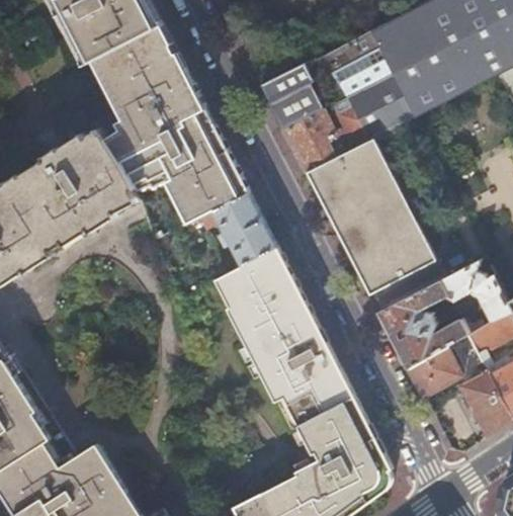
[(54,0),(88,65),(91,64),(152,32),(154,31),(138,0),(54,0)]
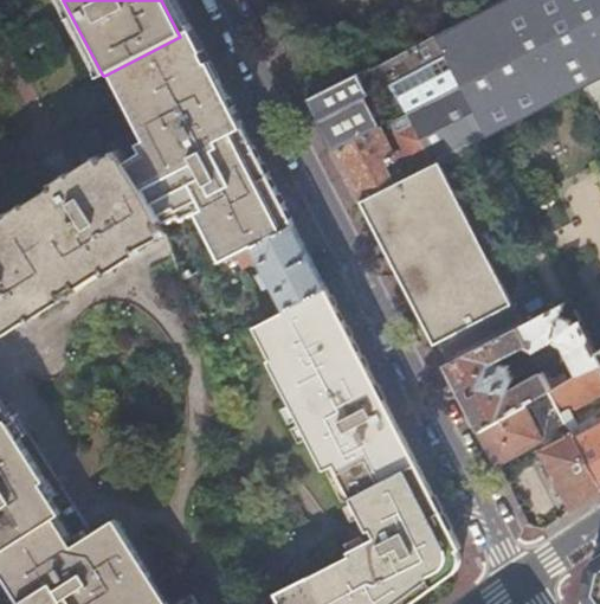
[(330,153),(356,203),(481,140),(576,91),(576,90),(599,77),(599,0),(503,0),(431,37),(456,88),(402,116),(380,127),(365,135),(330,153)]
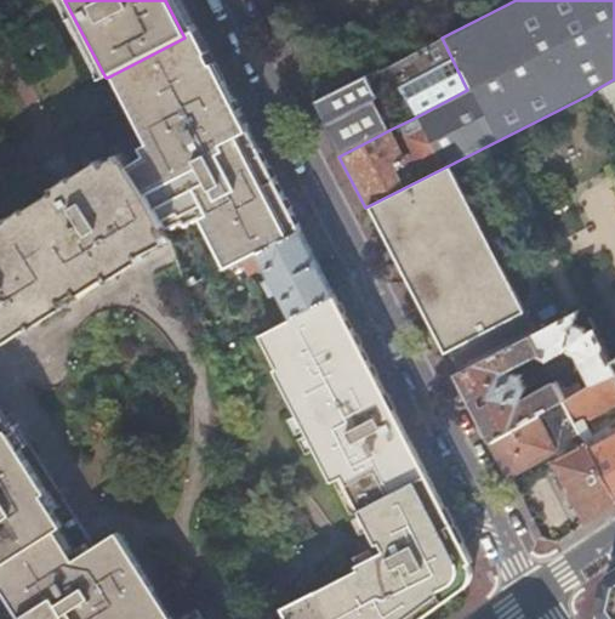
[(312,103),(322,124),(357,107),(379,95),(381,101),(399,91),(413,119),(467,90),(442,38),(345,87),(312,103)]
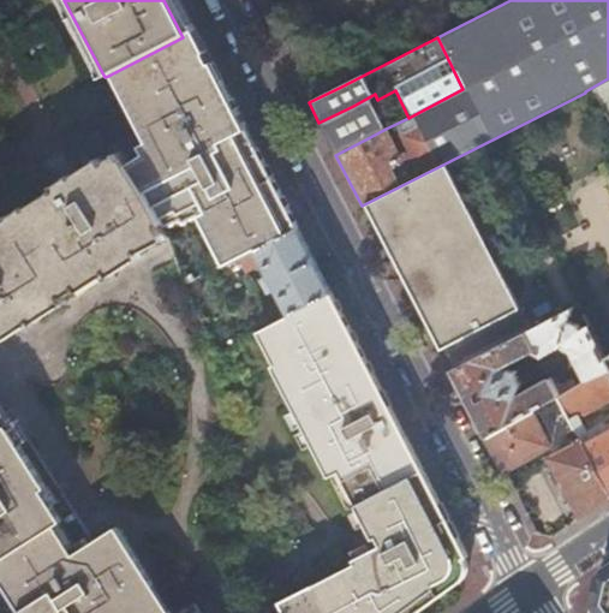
[(292,233),(207,66),(198,71),(180,39),(108,76),(109,78),(117,76),(155,149),(138,159),(143,167),(130,178),(156,222),(171,214),(173,219),(196,206),(227,265),(232,262),(249,254),(292,233)]
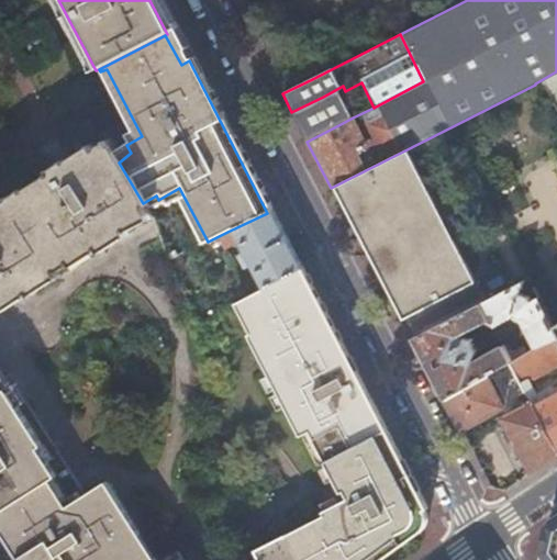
[(268,66),(282,93),(312,79),(298,52),(268,66)]
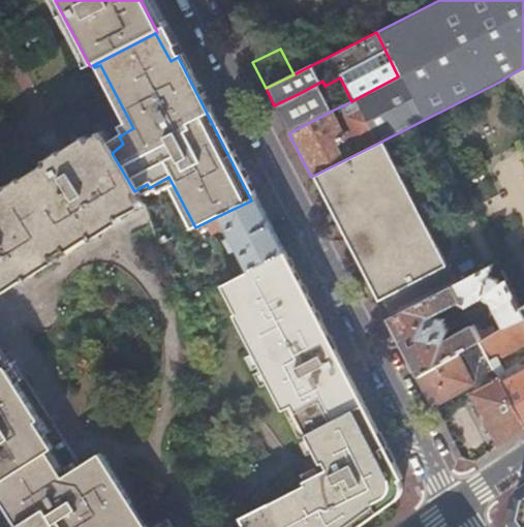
[(523,67),(503,79),(503,80),(519,109),(523,105),(523,67)]
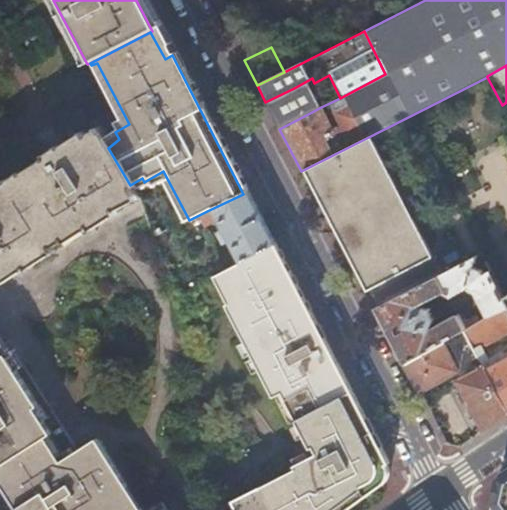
[(266,103),(279,129),(308,114),(294,88),(265,102),(266,103)]
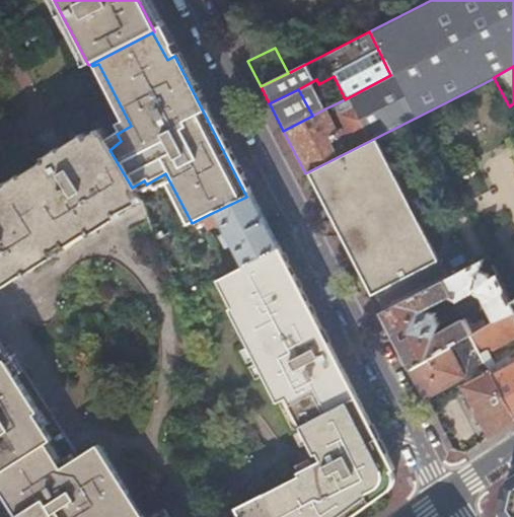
[(424,238),(443,278),(476,261),(483,257),(412,120),(305,173),(357,273),(424,238)]
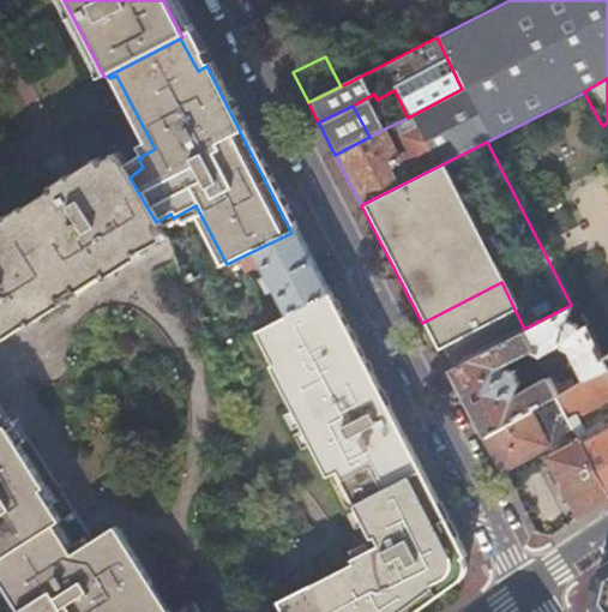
[(156,222),(130,178),(121,163),(92,181),(90,178),(58,198),(50,190),(22,208),(19,204),(0,216),(0,330),(55,293),(60,299),(74,289),(72,286),(101,268),(106,274),(137,252),(132,244),(155,231),(154,229),(158,226),(156,222)]
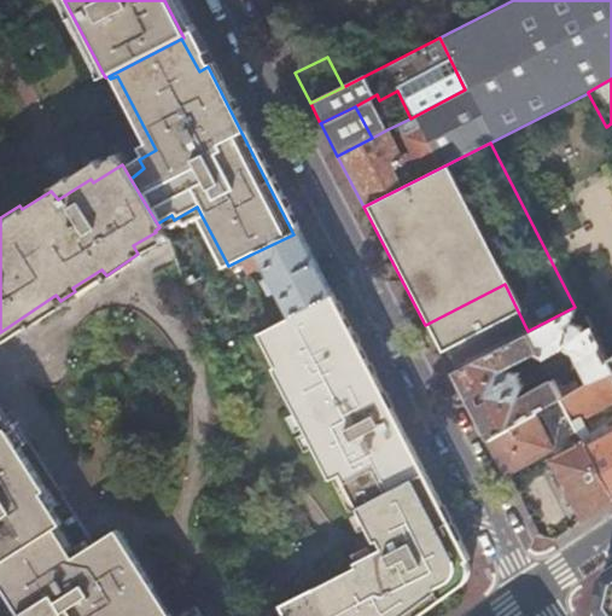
[(327,295),(295,233),(293,234),(250,255),(233,263),(240,279),(258,271),(263,279),(257,283),(264,296),(270,294),(284,319),(325,296),(327,295)]
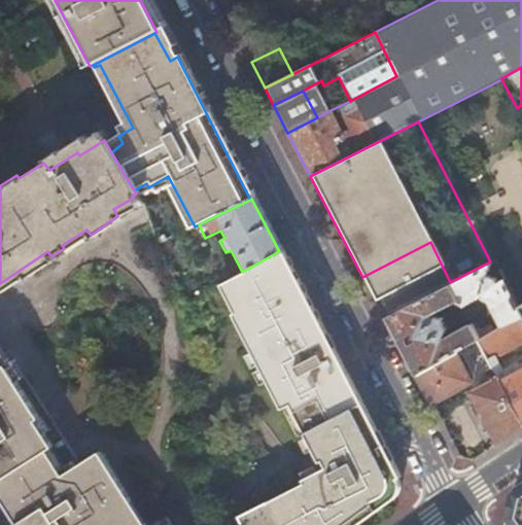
[(394,481),(277,252),(242,272),(223,282),(239,311),(230,316),(278,410),(287,405),(316,461),(320,460),(323,467),(299,480),(301,484),(220,524),(354,524),(384,503),(388,500),(391,497),(393,493),(394,490),(394,486),(392,482),(394,481)]
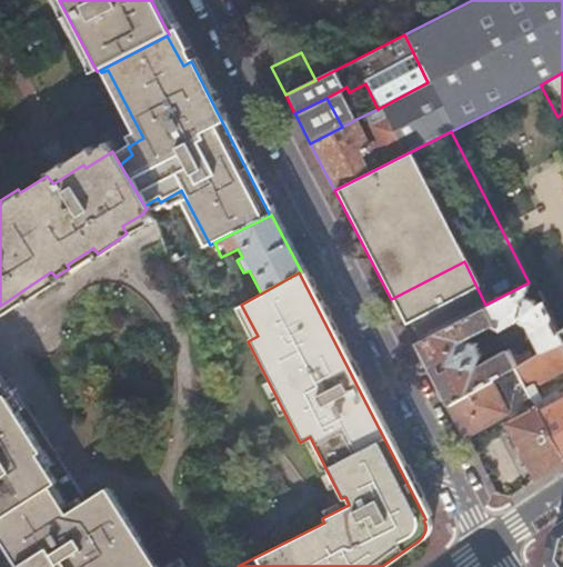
[(485,383),(490,380),(510,369),(512,368),(504,355),(472,371),(476,359),(469,347),(456,345),(488,330),(494,332),(514,322),(515,326),(523,328),(538,355),(560,341),(554,331),(539,302),(530,307),(528,301),(516,297),(522,286),(485,305),(413,342),(445,405),(485,383)]
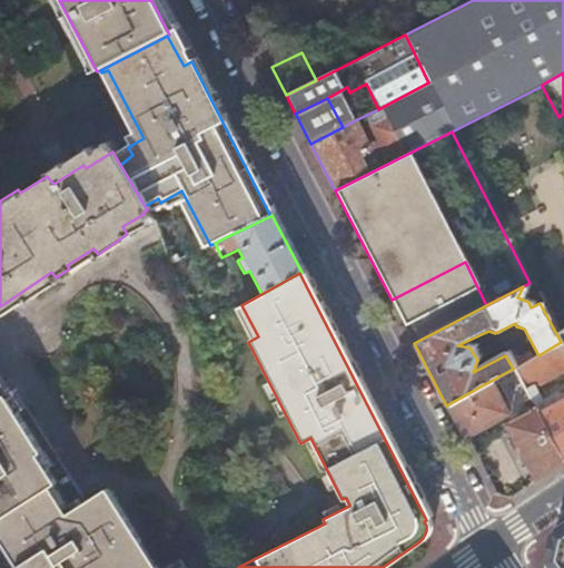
[(513,369),(511,370),(523,392),(563,369),(563,345),(562,342),(561,342),(538,355),(513,369)]
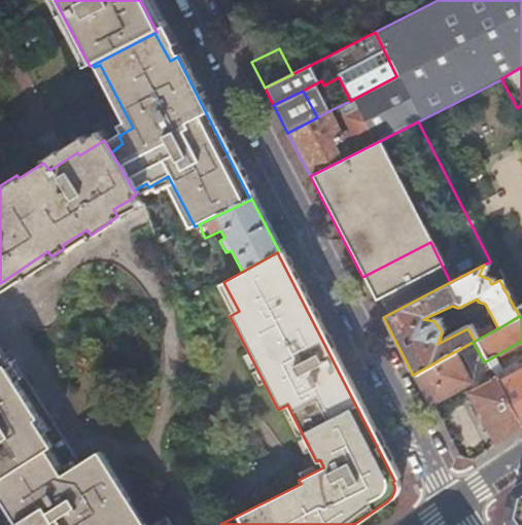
[(473,342),(454,352),(471,380),(488,371),(484,362),(473,342)]
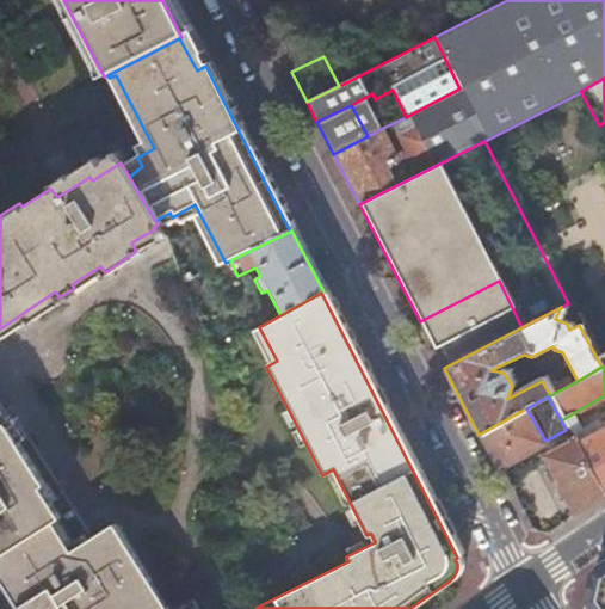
[(7,420),(0,408),(0,582),(12,601),(17,608),(165,608),(111,524),(88,540),(11,418),(7,420)]
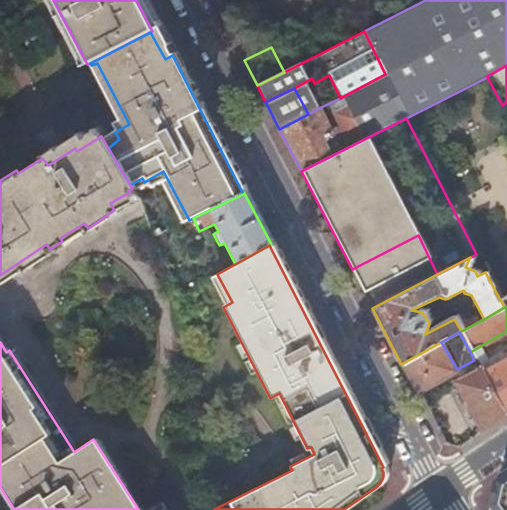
[(453,372),(437,344),(401,364),(416,393),(453,372)]
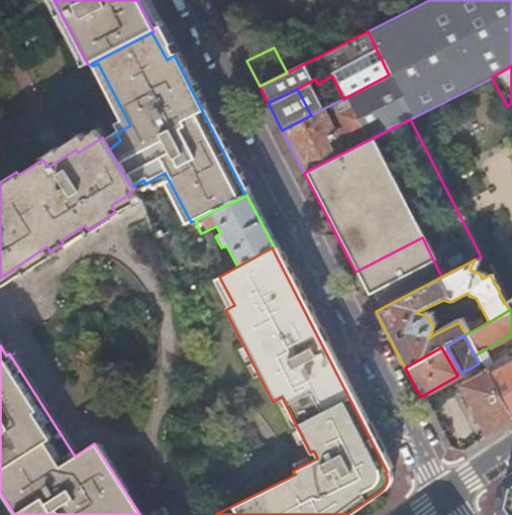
[(488,370),(484,372),(509,420),(511,417),(511,363),(491,375),(488,370)]
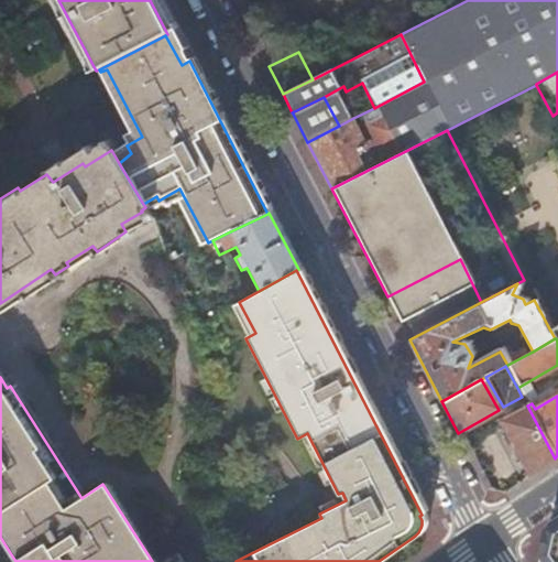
[(555,458),(527,406),(498,422),(527,477),(555,458)]
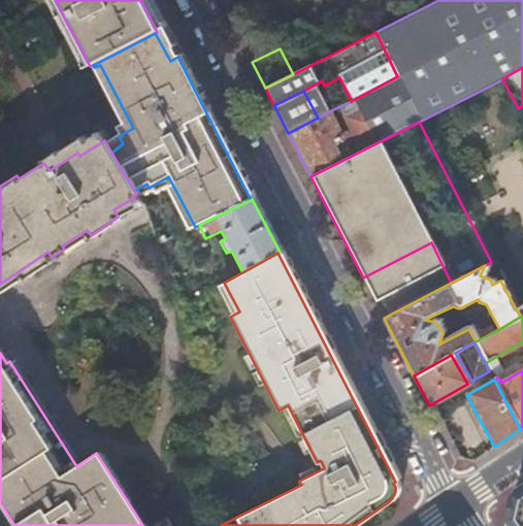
[(522,525),(522,488),(511,497),(507,519),(505,525),(522,525)]
